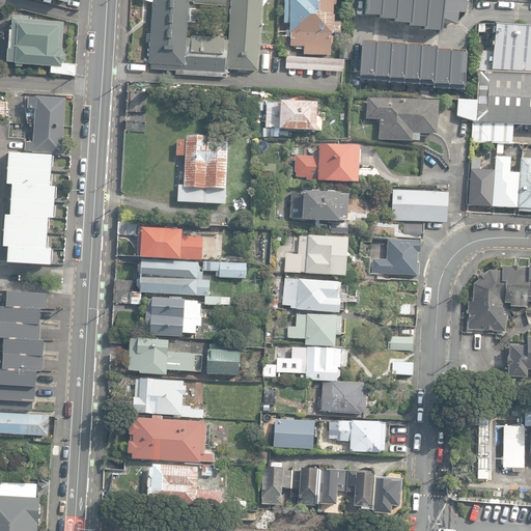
[(140,0),(140,2),(147,2),(147,9),(151,10),(150,18),(147,18),(147,26),(150,26),(149,34),(146,33),(145,42),(149,42),(148,63),(150,63),(150,68),(175,71),(174,75),(226,78),(226,70),(257,71),(258,44),(260,0),(140,0)]
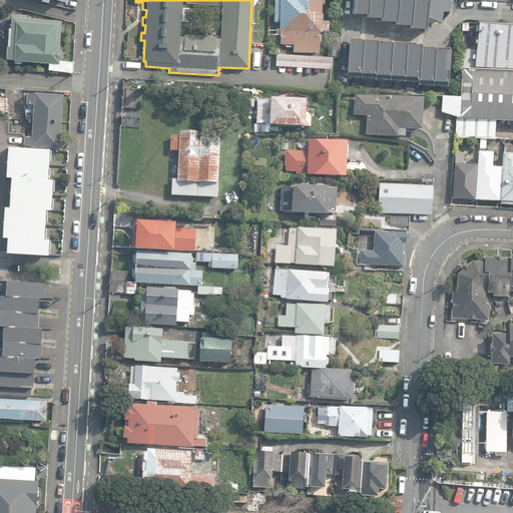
[(274,0),(274,22),(279,22),(279,32),(280,32),(280,44),(293,45),(293,53),(319,53),(319,42),(321,42),(321,35),(319,35),(319,33),(320,33),(320,32),(329,32),(329,21),(322,21),(322,15),(320,15),(320,4),(324,5),(324,0),(274,0)]
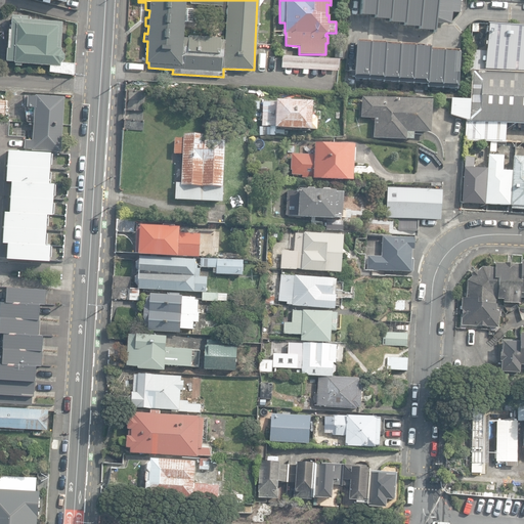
[(356,0),(357,1),(354,1),(354,10),(356,10),(356,19),(382,20),(382,23),(390,24),(397,25),(396,27),(405,28),(405,31),(426,32),(426,34),(437,35),(438,26),(450,26),(451,17),(457,18),(457,14),(461,14),(461,0),(356,0)]
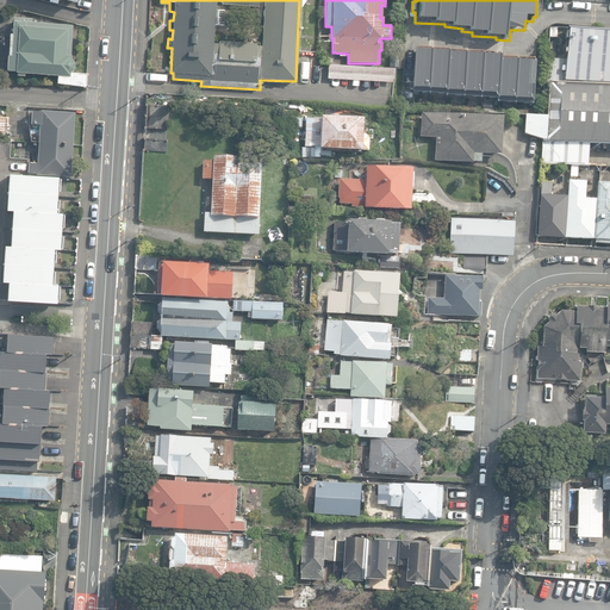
[(72,76),(72,73),(74,69),(74,60),(72,56),(73,25),(32,24),(33,19),(14,18),(14,22),(13,22),(13,33),(11,33),(10,56),(8,56),(7,70),(17,72),(17,73),(18,73),(18,76),(25,76),(25,74),(58,75),(72,76)]
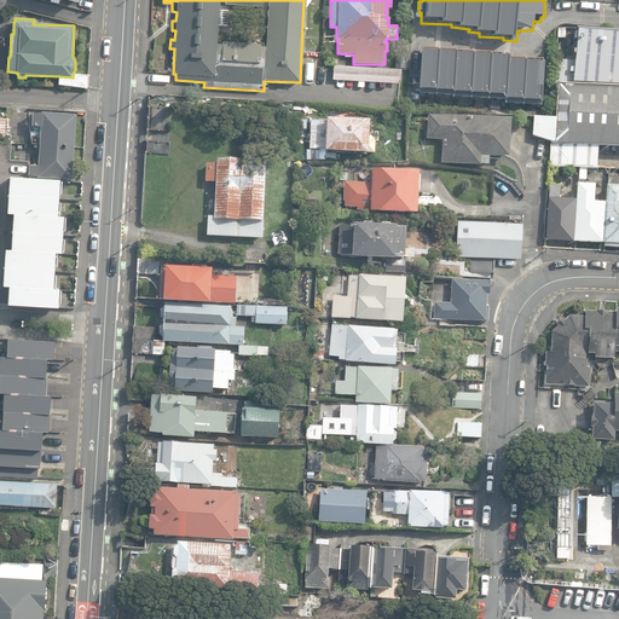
[(618,85),(618,32),(578,29),(576,61),(557,59),(556,81),(618,85)]
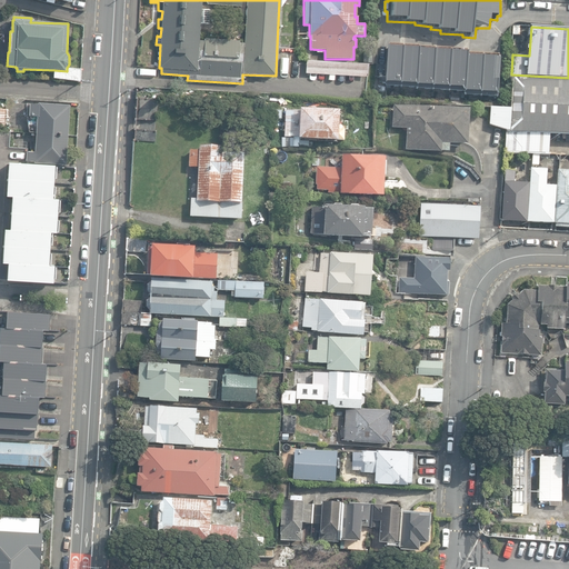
[(479,55),(480,51),(385,45),(383,52),(381,51),(381,61),(383,61),(382,88),(387,88),(387,90),(463,96),(462,98),(496,100),(497,98),(501,98),(502,80),(506,80),(506,72),(503,72),(505,56),(479,55)]
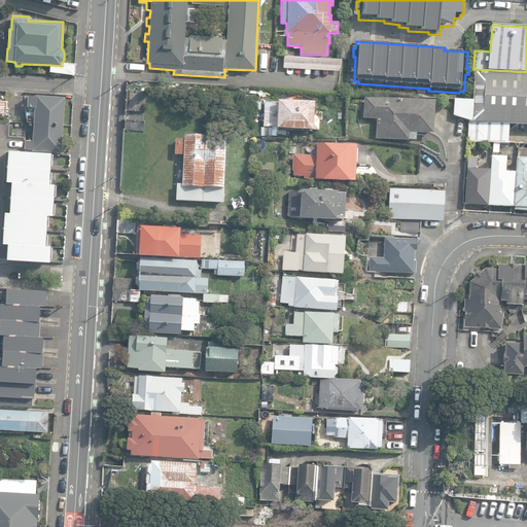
[(283,68),(340,71),(340,60),(284,56),(283,68)]
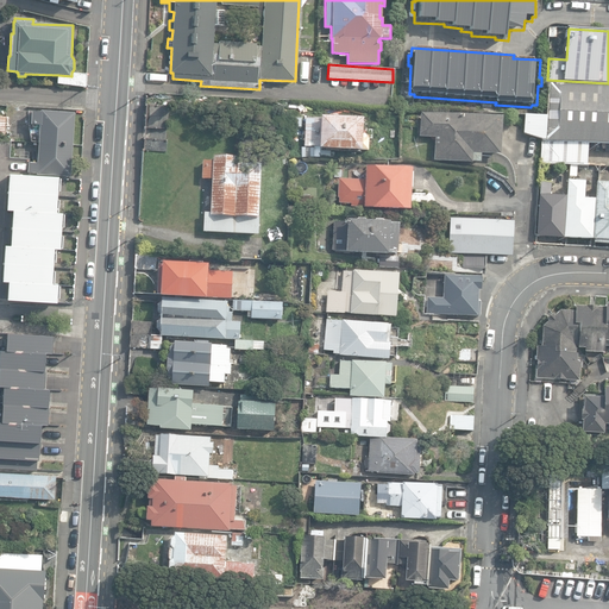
[(71,76),(58,75),(58,82),(86,85),(86,74),(71,73),(71,76)]
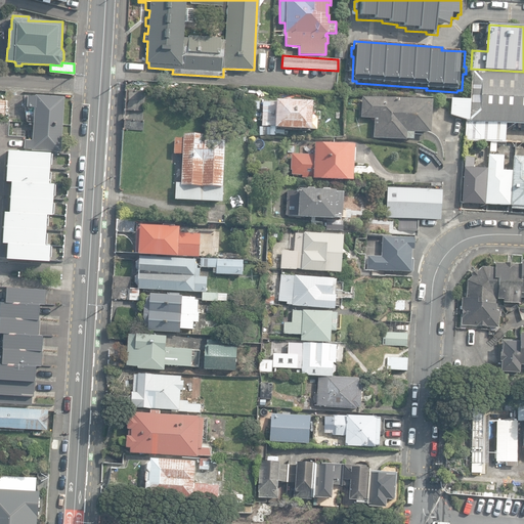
[(466,140),(506,143),(507,124),(523,125),(523,73),(473,71),(470,122),(467,122),(466,140)]
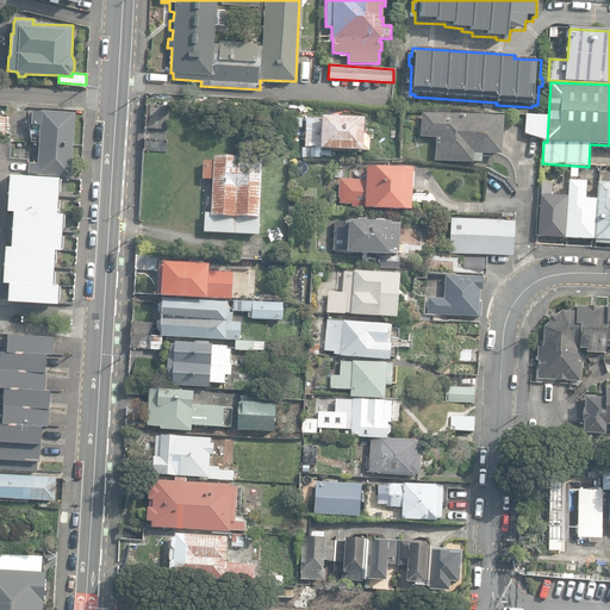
[(145,128),(168,129),(169,117),(169,106),(147,105),(145,128)]
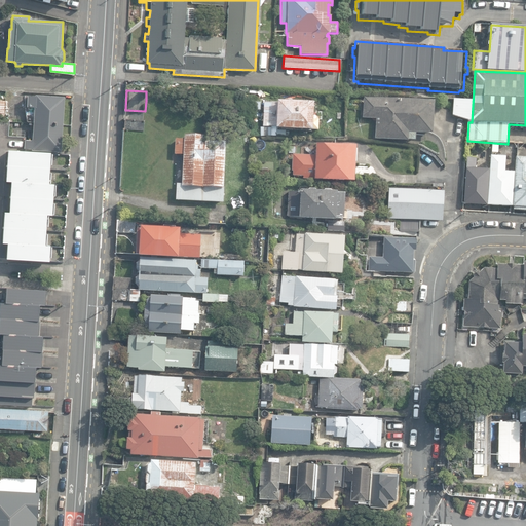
[(33,123),(63,124),(64,98),(35,96),(35,97),(28,96),(27,103),(23,102),(22,107),(34,108),(33,123)]
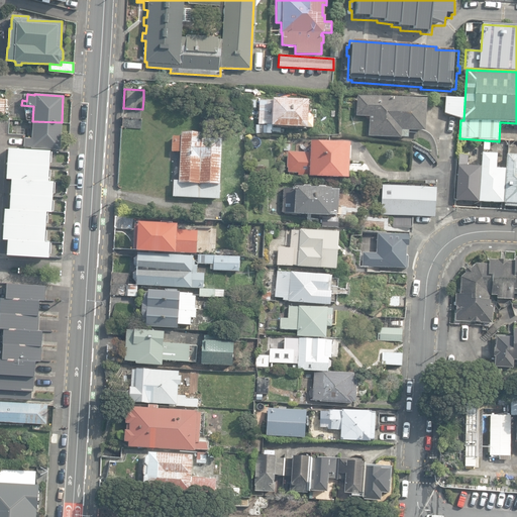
[(369,136),(401,138),(409,138),(409,130),(425,131),(427,100),(358,96),(357,116),(370,117),(369,136)]
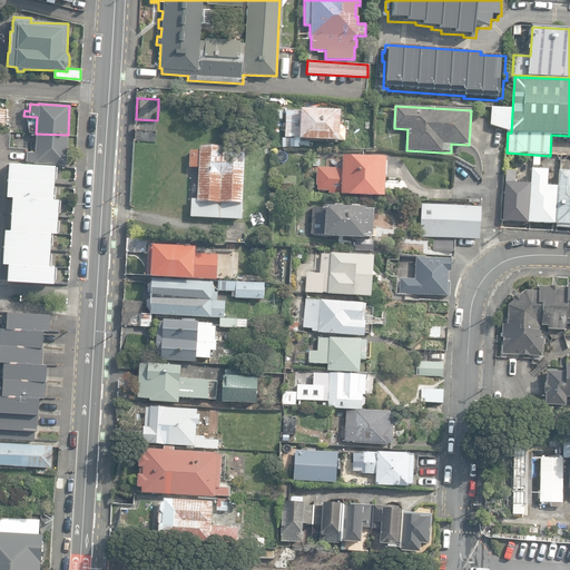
[(508,131),(511,131),(512,109),(491,108),(490,125),(508,131)]
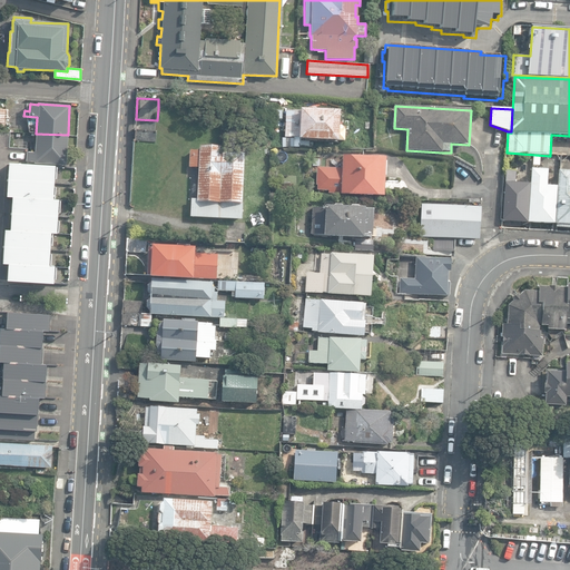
[(300,140),(340,143),(340,141),(344,141),(345,130),(340,130),(341,112),(302,110),(302,111),(286,110),(285,138),(300,138),(300,140)]
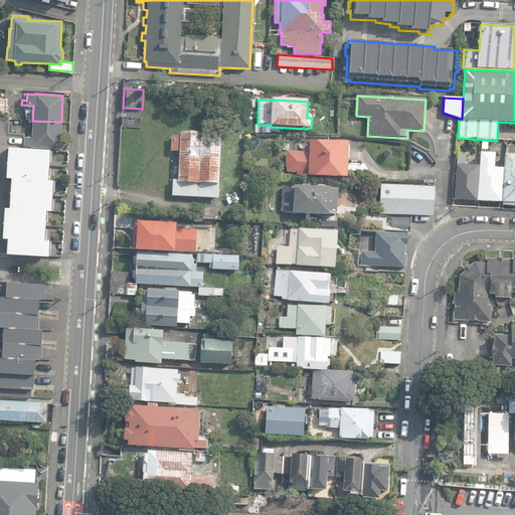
[(122,128),(139,129),(140,119),(123,118),(122,128)]
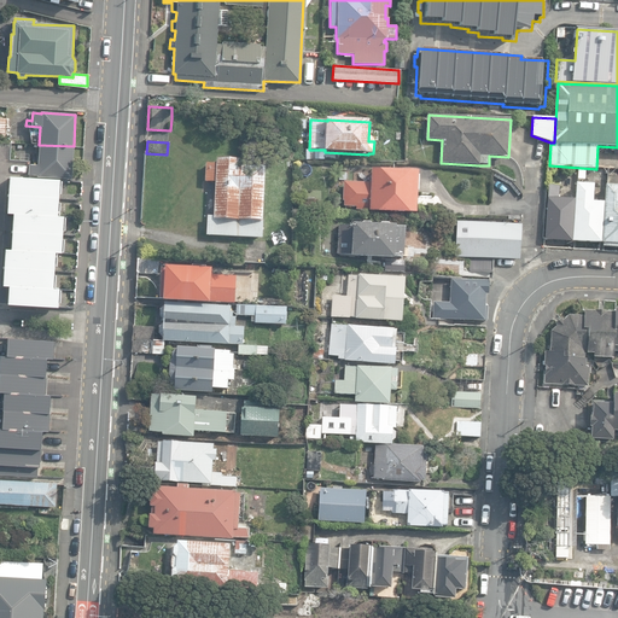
[(74,146),(39,145),(39,165),(29,164),(29,175),(38,175),(38,176),(71,179),(74,146)]
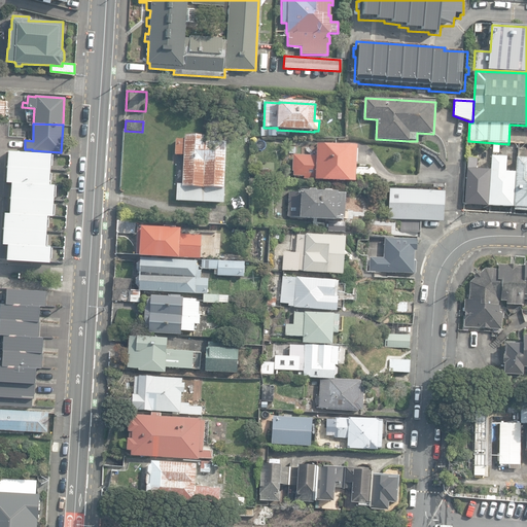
[(177,201),(223,203),(224,189),(227,137),(212,136),(212,137),(207,137),(207,136),(185,135),(185,140),(176,139),(176,155),(184,155),(183,184),(178,184),(177,201)]
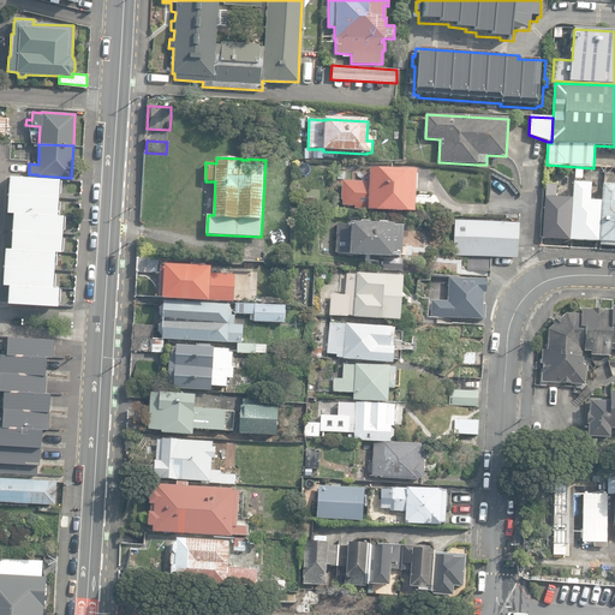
[(356,209),(415,214),(418,172),(371,168),(370,181),(342,180),(341,201),(344,201),(342,206),(356,207),(356,209)]
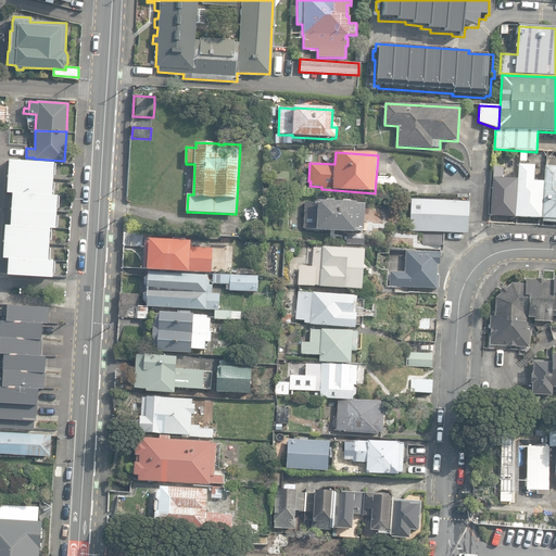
[(520,165),(530,166),(530,152),(521,152),(520,165)]
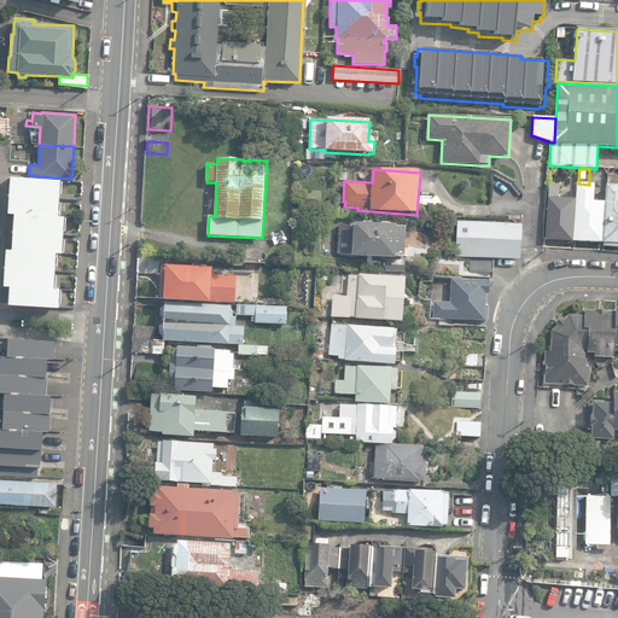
[(62,193),(62,182),(57,182),(57,180),(9,178),(7,194),(56,197),(56,193),(62,193)]
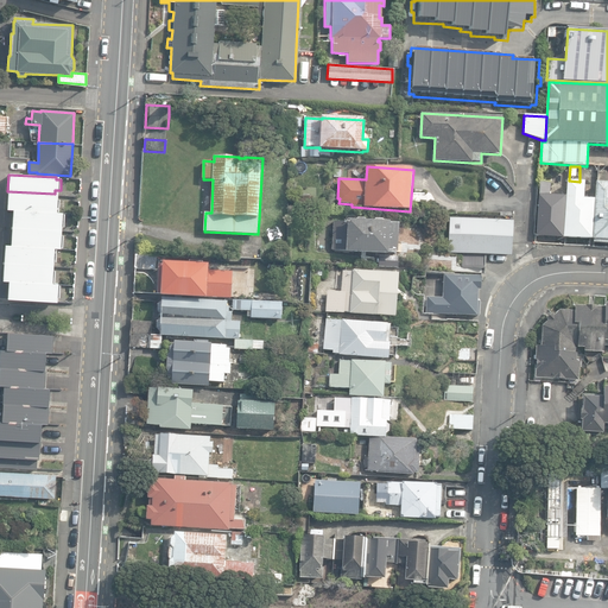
[(563,238),(591,240),(594,200),(584,198),(586,182),(567,181),(563,238)]
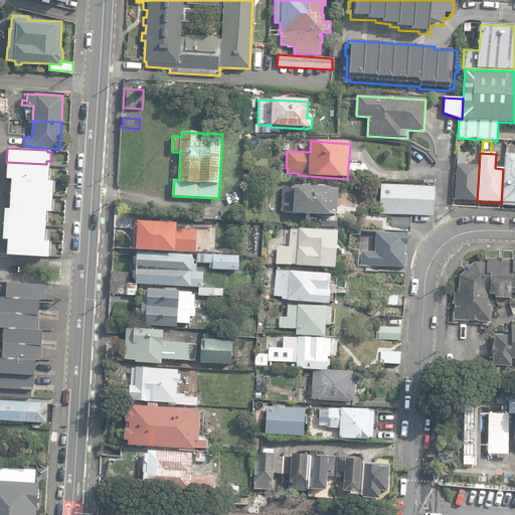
[(454,200),(477,201),(479,167),(466,166),(467,155),(458,155),(454,200)]
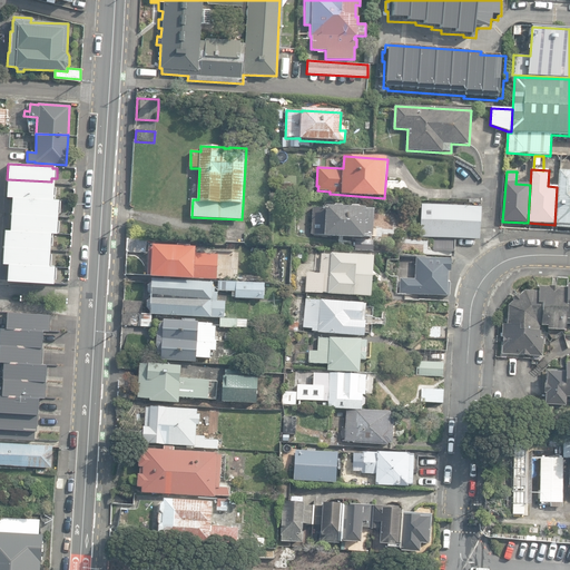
[(557,228),(569,228),(569,172),(559,172),(556,225),(557,225),(557,228)]
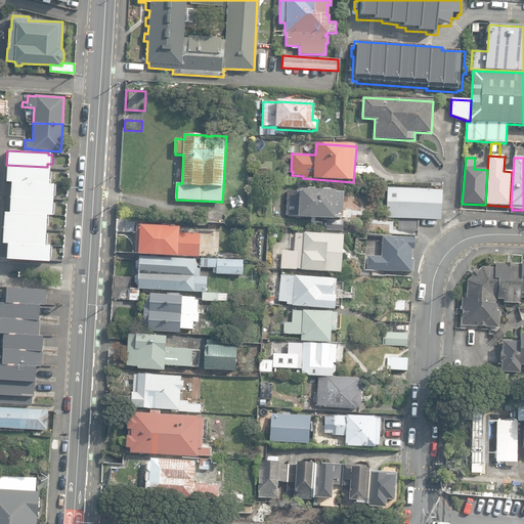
[(50,183),(51,172),(47,172),(47,168),(47,167),(6,165),(5,181),(10,181),(50,183)]
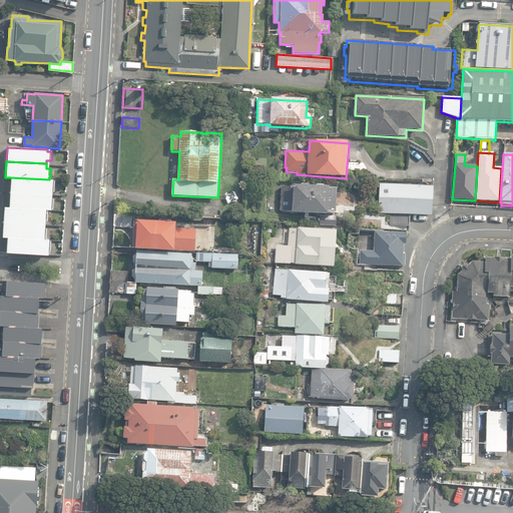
[(53,191),(54,181),(51,181),(51,179),(49,179),(10,177),(9,191),(50,193),(50,191),(53,191)]
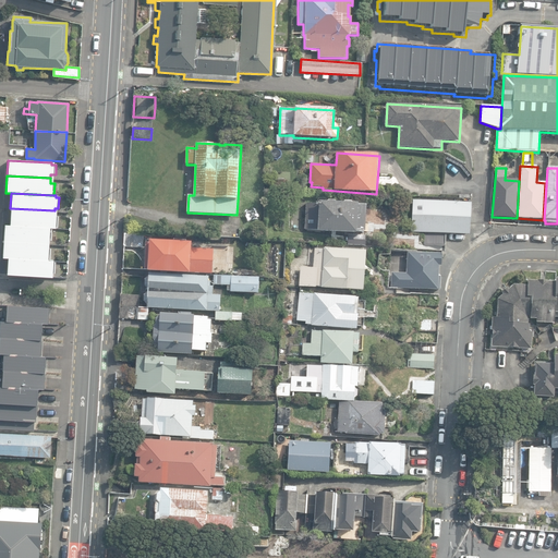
[(318,232),(358,233),(358,232),(367,232),(367,219),(366,220),(366,204),(359,204),(359,202),(353,201),(351,198),(344,198),(342,201),(338,201),(335,197),(329,197),(326,199),(320,199),(320,203),(307,202),(306,230),(318,230),(318,232)]
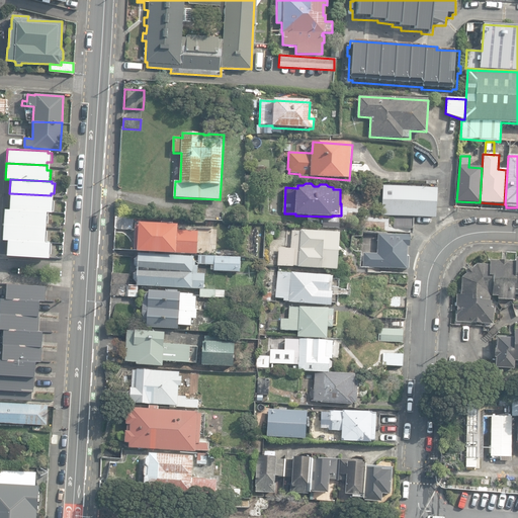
[(394,228),(414,229),(415,217),(436,219),(438,188),(384,185),(381,216),(395,217),(394,228)]
